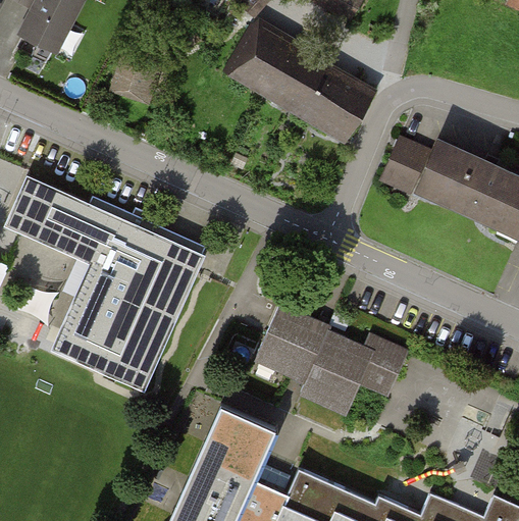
[(0,16),(8,0),(12,0),(19,3),(20,0),(0,0),(0,16)]
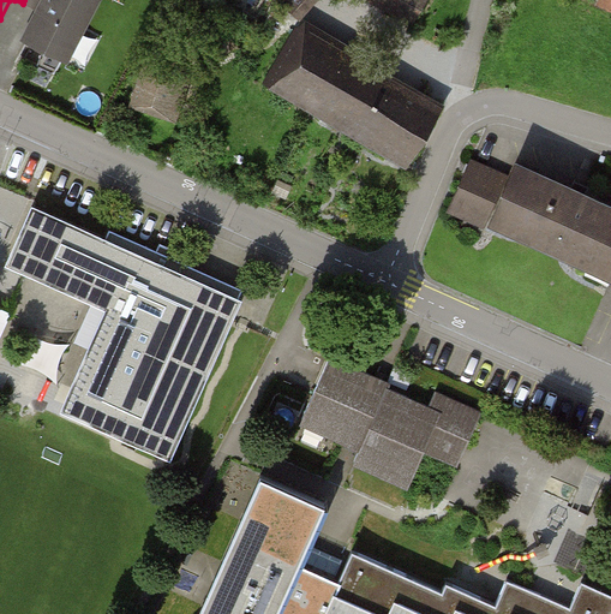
[(24,0),(23,4),(43,15),(33,35),(72,55),(100,0),(24,0)]
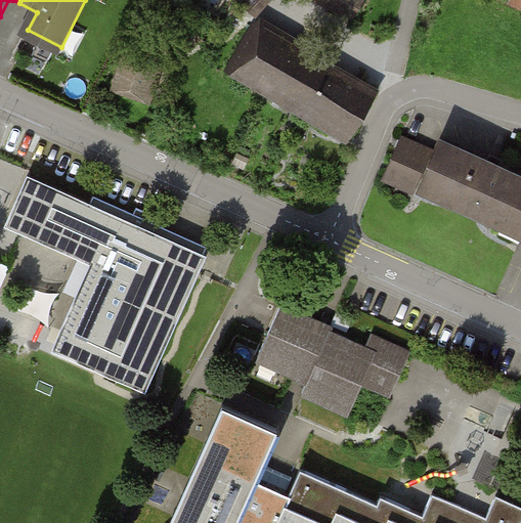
[(265,0),(252,0),(246,7),(253,14),(265,0)]
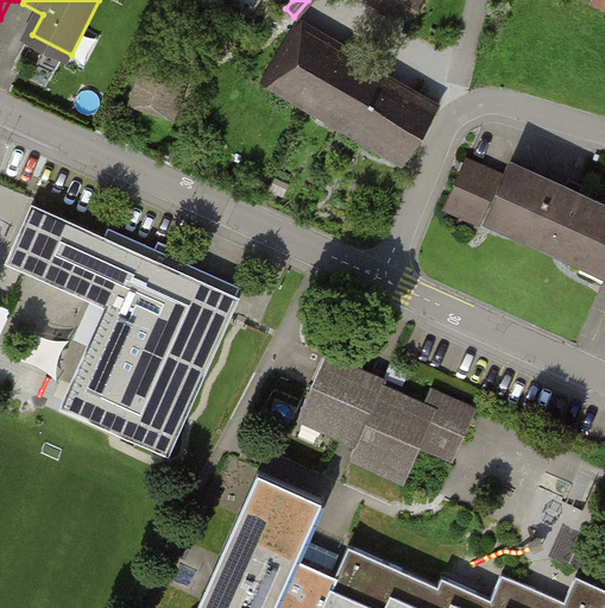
[(370,0),(407,22),(418,0),(370,0)]
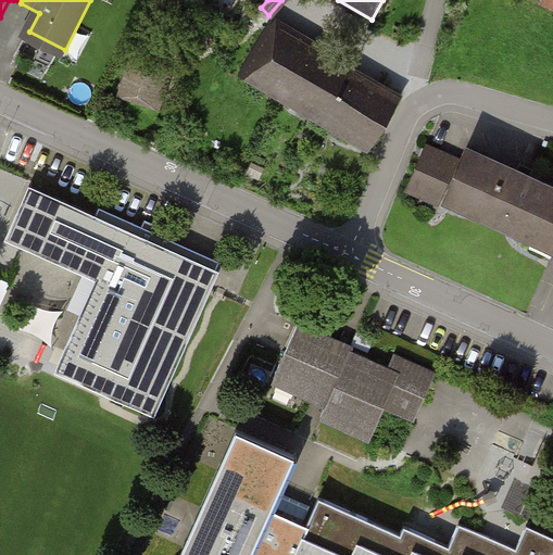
[(267,26),(240,73),(367,148),(394,101),(267,26)]
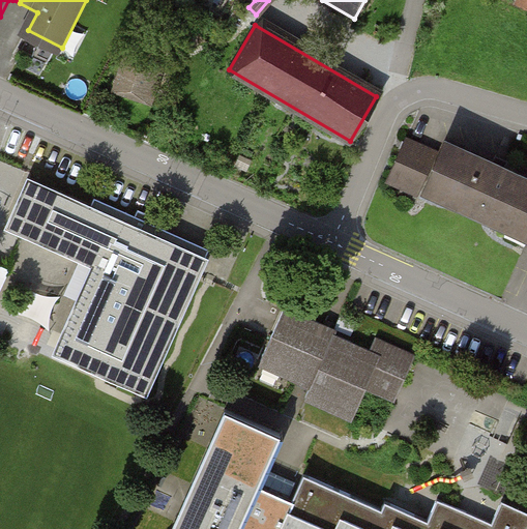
[(129,58),(117,93),(152,106),(165,70),(129,58)]
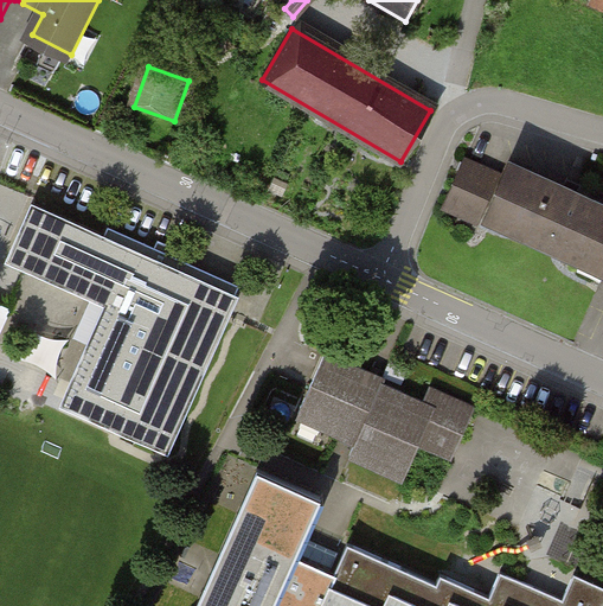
[(495,178),(461,163),(448,193),(482,208),(495,178)]
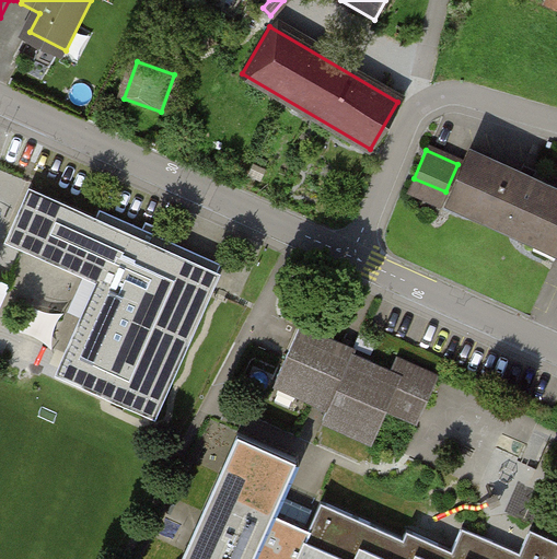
[(556,190),(467,151),(445,200),(556,248),(556,190)]
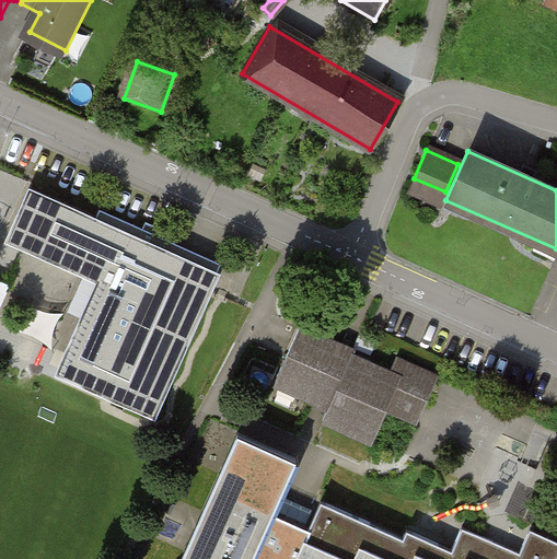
[(93,220),(28,190),(7,240),(96,279),(56,371),(152,414),(215,275),(158,249),(165,234),(142,224),(140,230),(97,210),(93,220)]
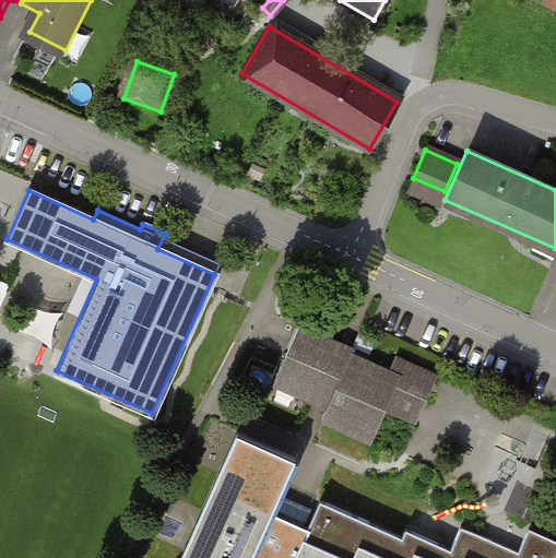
[(394,372),(299,330),(273,386),(328,411),(323,423),(370,443),(386,410),(415,423),(436,375),(401,358),(394,372)]
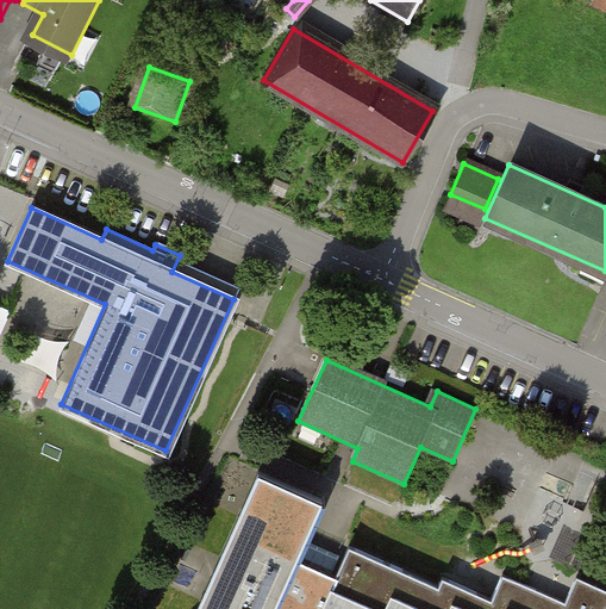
[(256,474),(195,608),(328,608),(341,582),(294,561),(320,502),(256,474)]
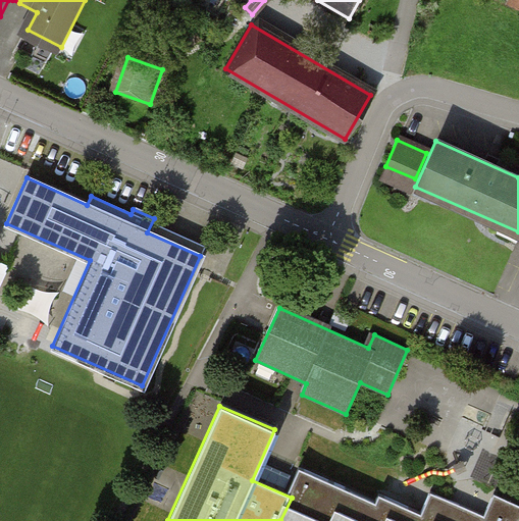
[(292,498),(280,520),(518,520),(518,506),(496,496),(486,517),(432,493),(423,515),(383,498),(380,505),(304,471),(292,498)]
